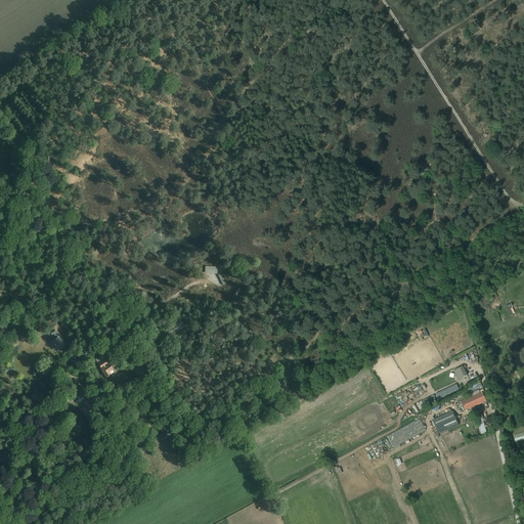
[(425,164),(420,168),(421,168),(417,171),(420,176),(425,173),(424,172),(429,169),(425,164)]
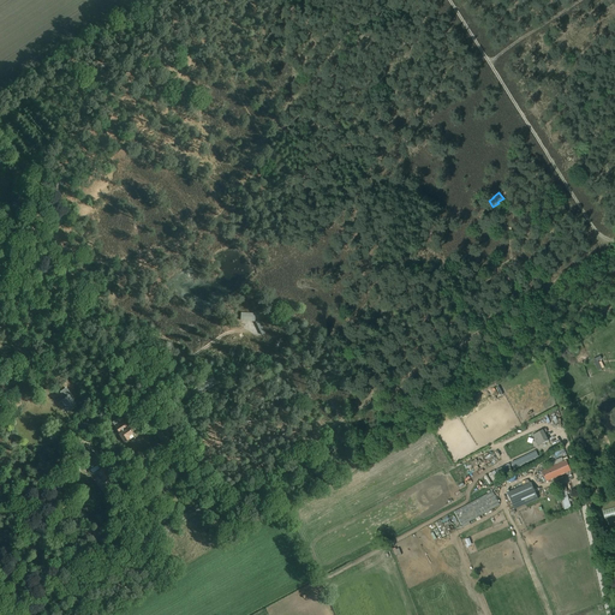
[(210,378),(191,392),(196,398),(215,386),(210,378)]
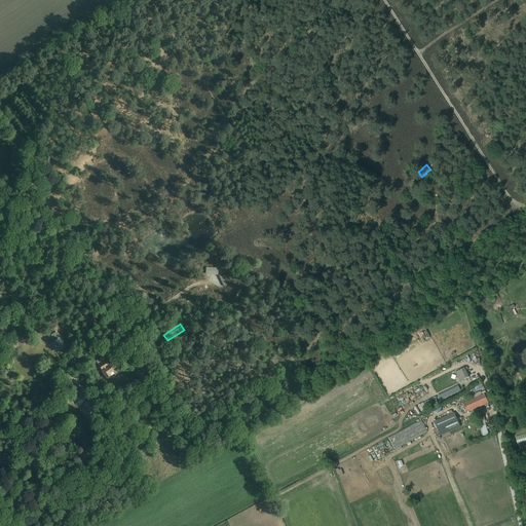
[(205,326),(196,330),(191,333),(191,334),(197,332),(198,333),(199,333),(208,328),(205,326)]
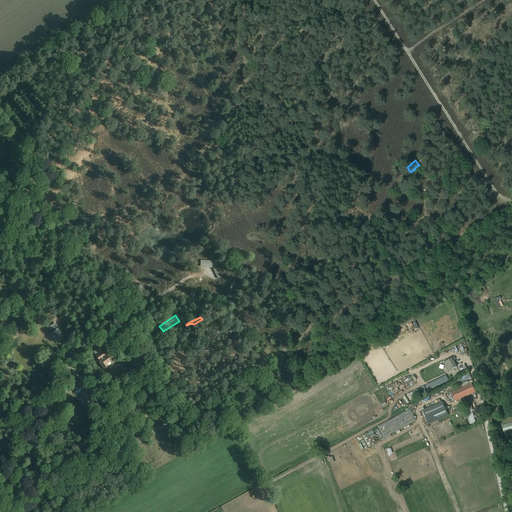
[(50,326),(54,332),(52,333),(58,343),(64,339),(58,329),(59,329),(56,323),(50,326)]
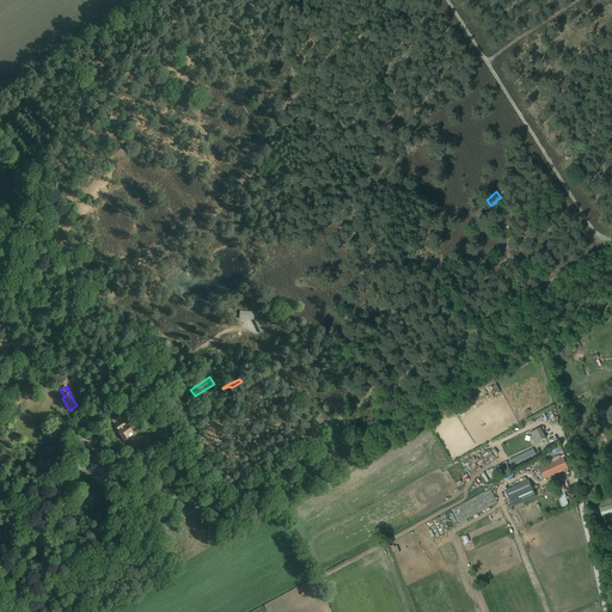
[(228,387),(225,389),(236,407),(238,404),(228,387)]
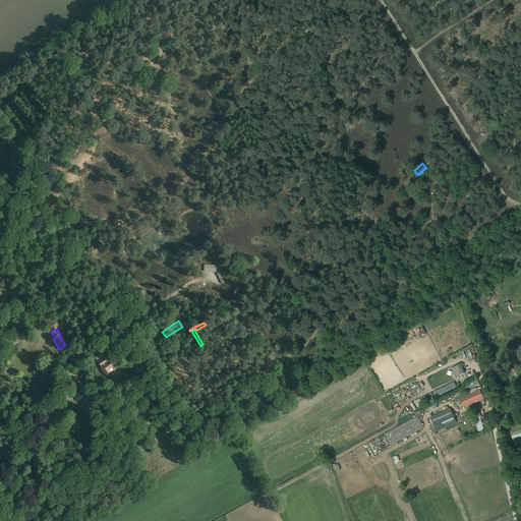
[(102,353),(96,358),(99,362),(98,363),(99,365),(100,365),(102,367),(101,368),(105,374),(110,371),(108,369),(112,367),(109,362),(108,363),(102,353)]
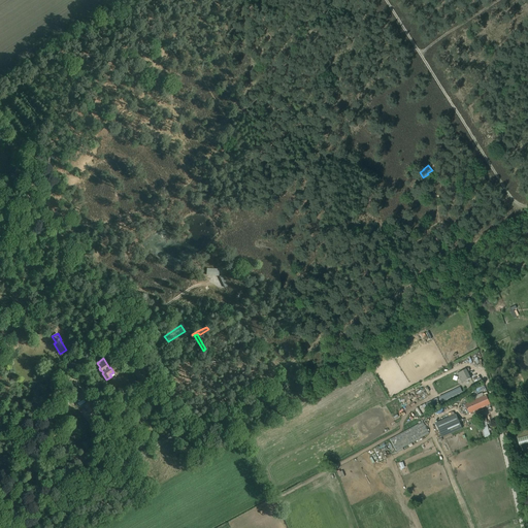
[(145,365),(134,372),(138,380),(150,371),(145,365)]
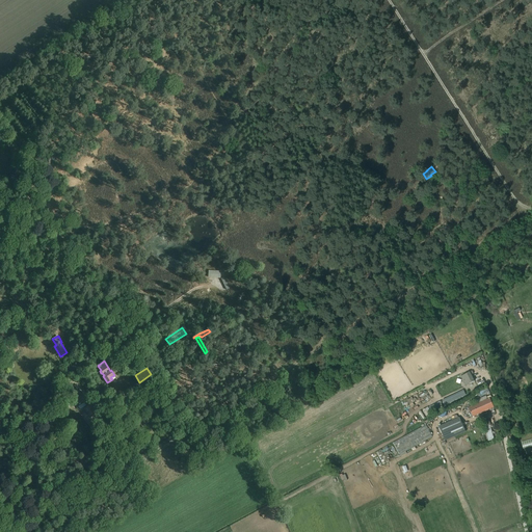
[(469,371),(460,376),(466,386),(474,380),(469,371)]
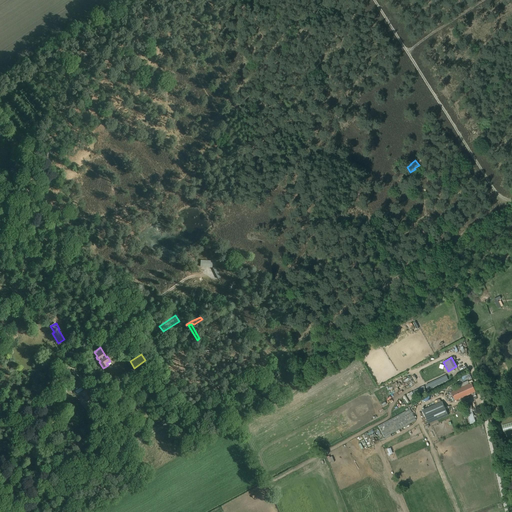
[(426,384),(426,386),(428,389),(449,379),(448,378),(447,378),(446,375),(426,384)]
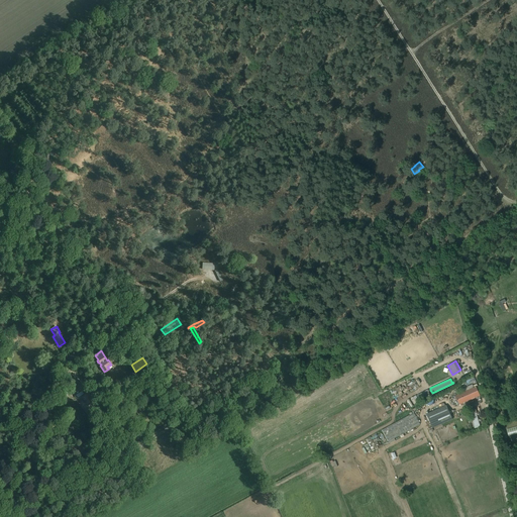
[(460,404),(481,395),(477,386),(455,395),(460,404)]
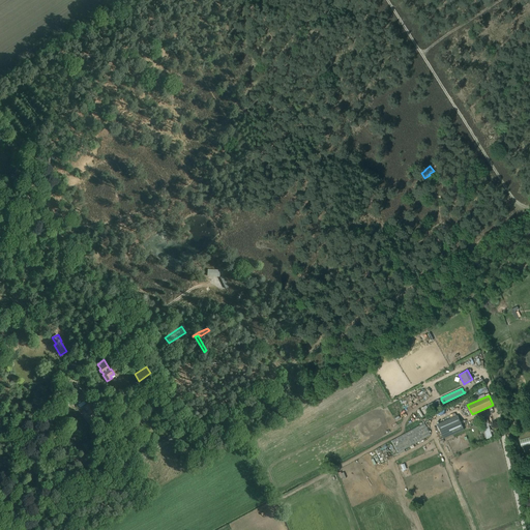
[(420,409),(423,413),(429,410),(440,404),(439,402),(440,401),(439,399),(420,409)]
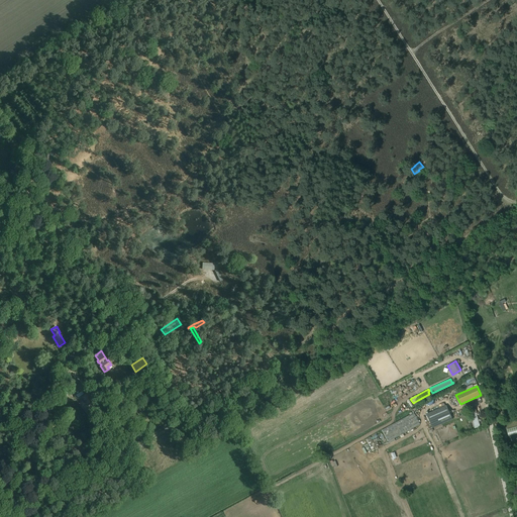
[(88,404),(93,401),(93,400),(92,401),(88,394),(83,397),(88,404)]
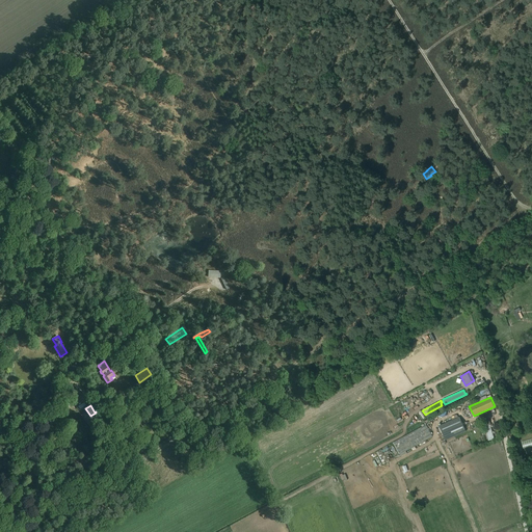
[(444,440),(464,431),(459,416),(457,417),(456,414),(450,416),(451,420),(439,424),(444,440)]
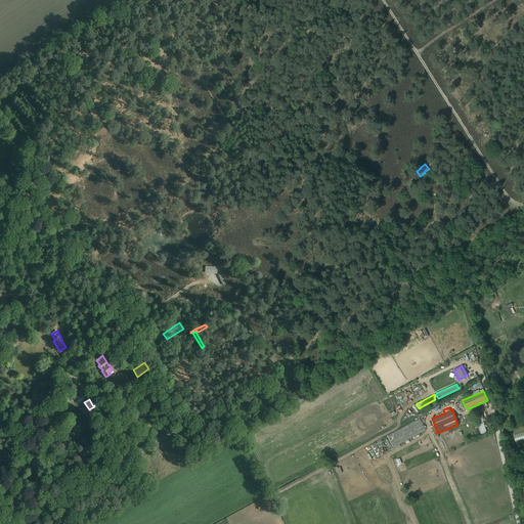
[(419,423),(388,438),(394,450),(425,435),(419,423)]
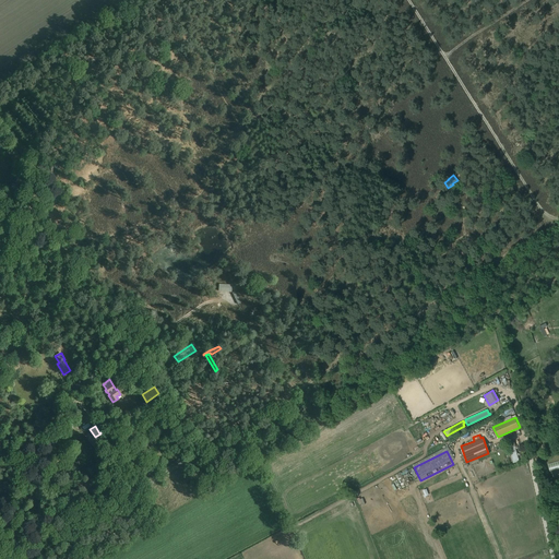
[(403,475),(406,484),(412,482),(408,472),(403,475)]
